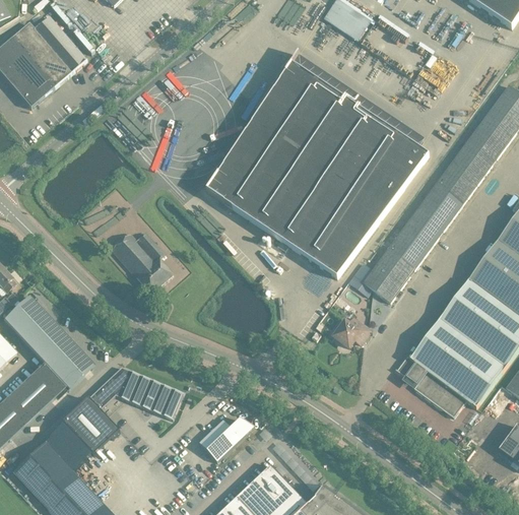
[(0,18),(9,14),(2,0),(0,0),(0,18)]
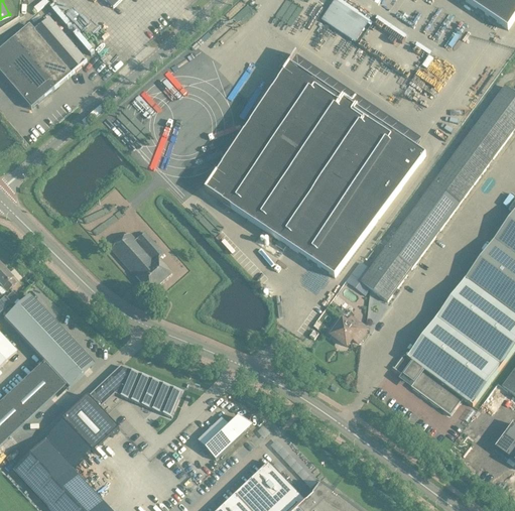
[(470,0),(507,24),(514,11),(514,0),(470,0)]
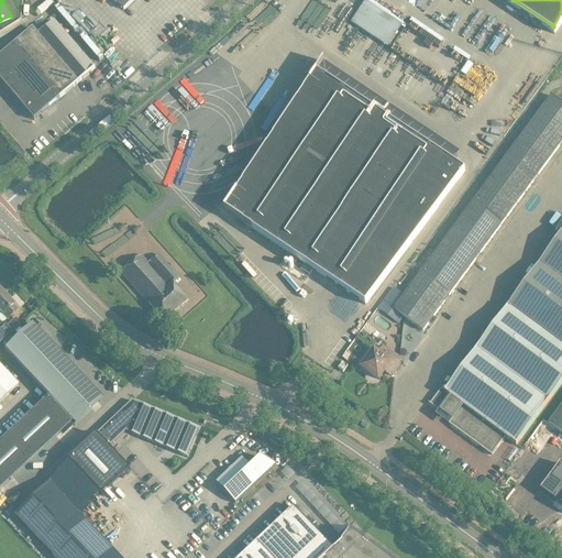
[(37,30),(32,23),(0,48),(0,75),(33,115),(58,93),(94,63),(54,17),(37,30)]
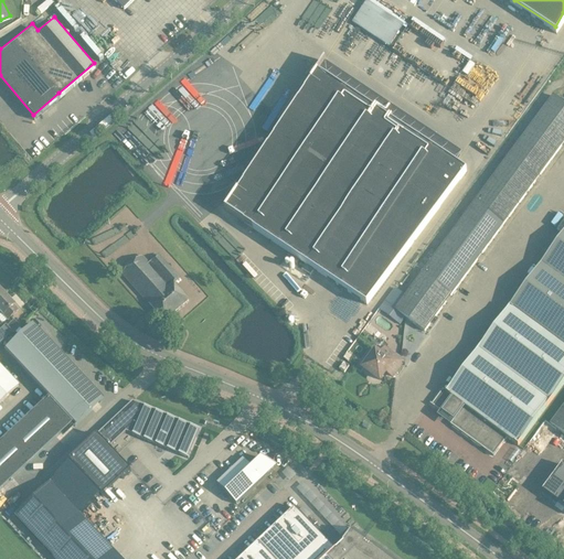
[(224,205),(365,299),(465,165),(391,116),(397,105),(378,93),(371,103),(317,67),(325,56),(323,55),(224,205)]
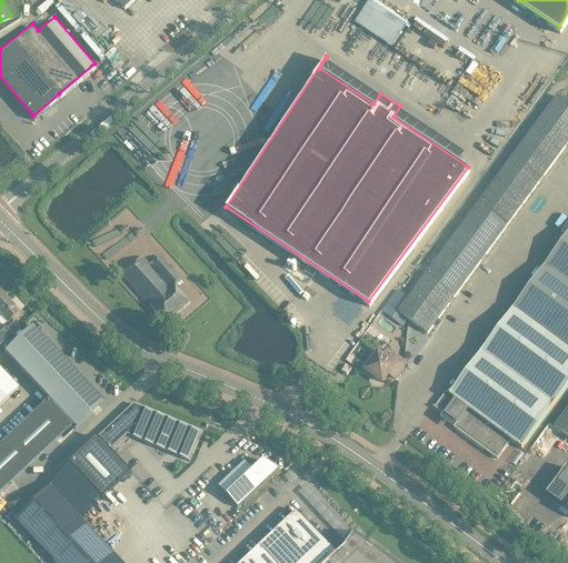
[(567,99),(556,91),(397,307),(426,328),(567,136),(567,99)]
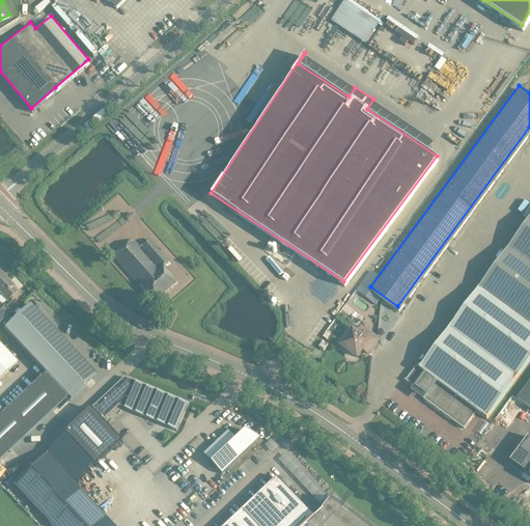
[(189,120),(218,149),(235,133),(206,103),(189,120)]
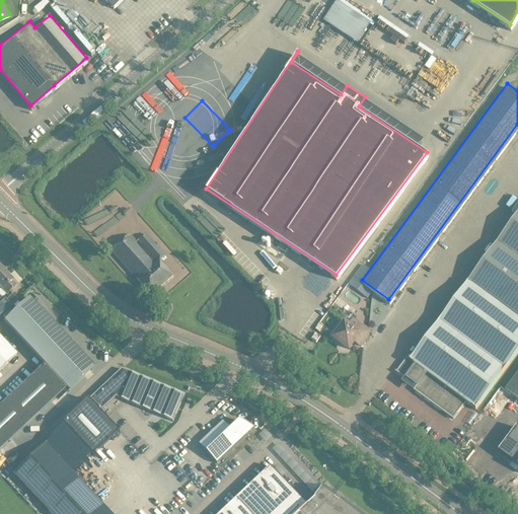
[(517,208),(467,277),(484,289),(510,309),(517,314),(517,208)]
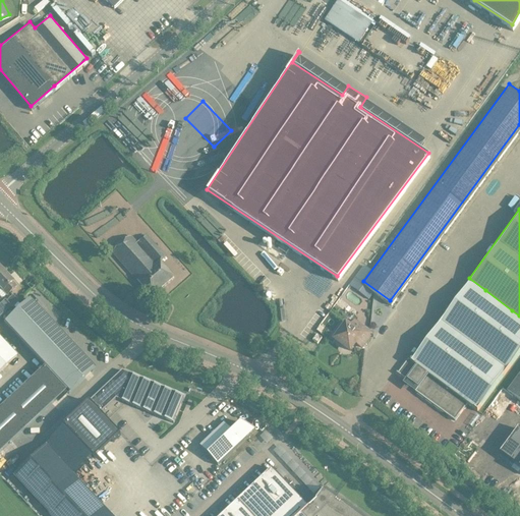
[(145,230),(135,238),(129,231),(111,247),(137,277),(165,252),(161,248),(162,246),(161,245),(159,246),(145,230)]
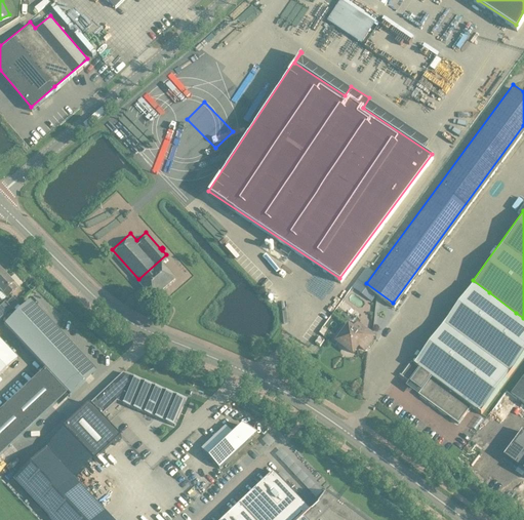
[(167,255),(166,254),(138,279),(152,294),(174,275),(162,261),(167,255)]
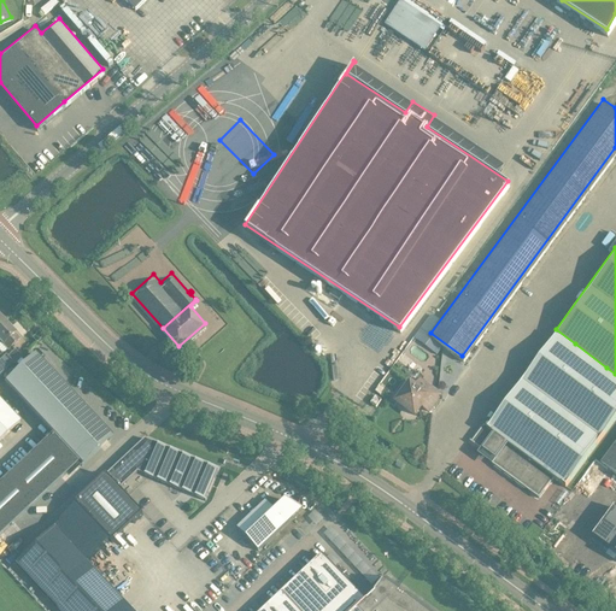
[(13,328),(1,315),(0,316),(0,338),(5,344),(17,333),(13,328)]
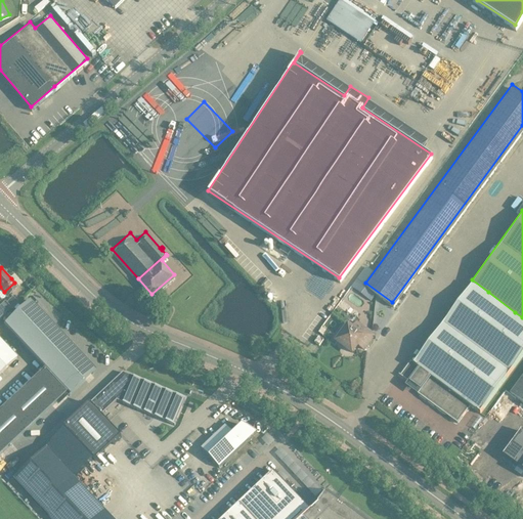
[(522,317),(515,312),(488,292),(472,279),(413,359),(409,356),(399,371),(419,385),(417,389),(456,419),(469,401),(479,408),(522,349),(522,317)]
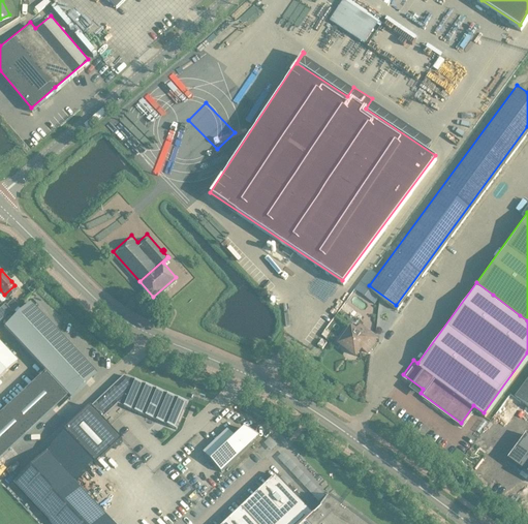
[(2,324),(43,367),(0,407),(0,452),(65,392),(68,395),(95,370),(65,337),(52,324),(29,299),(2,324)]
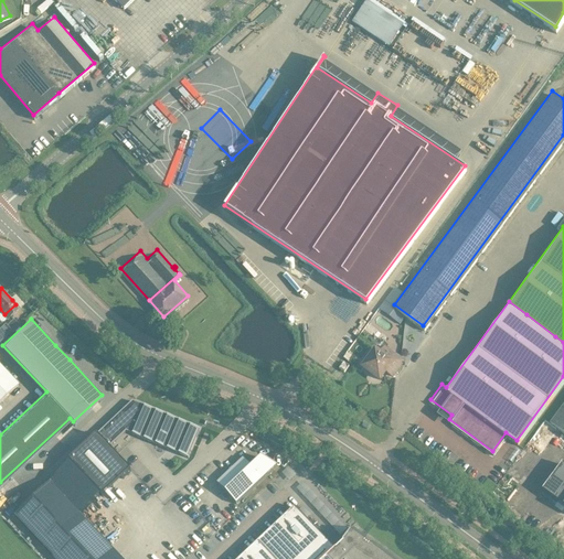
[(0,336),(10,328),(3,321),(0,323),(0,336)]
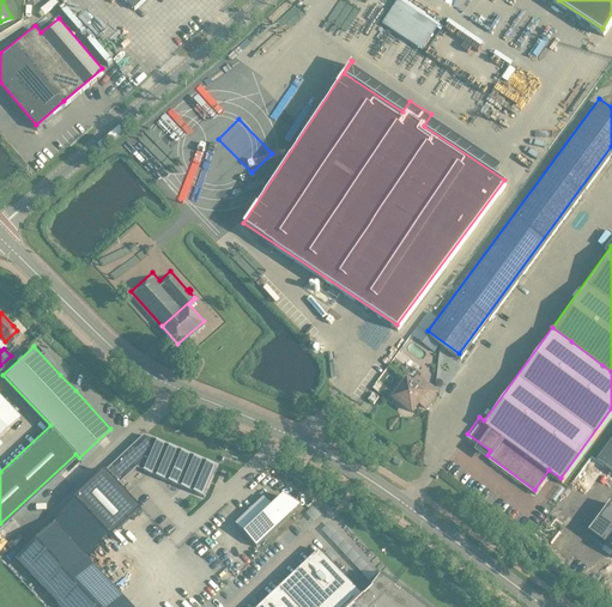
[(423,402),(435,387),(416,372),(411,380),(406,376),(393,393),(411,406),(417,398),(423,402)]
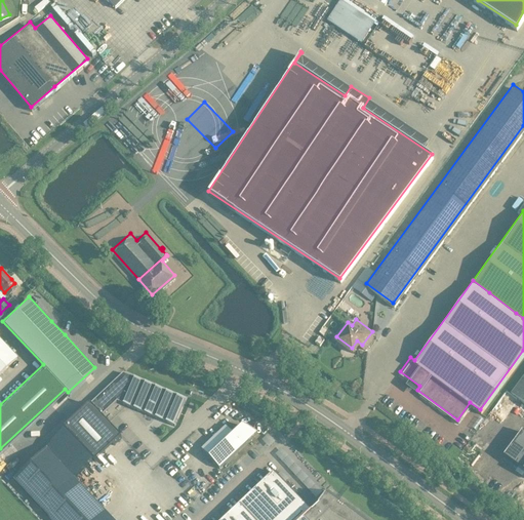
[(0,367),(15,354),(0,336),(0,367)]
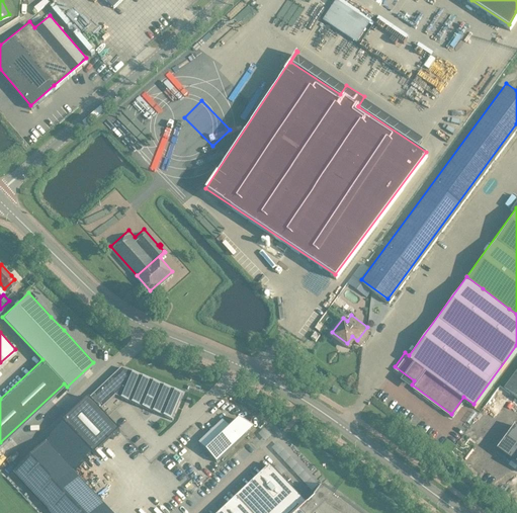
[(182,390),(120,363),(62,418),(93,451),(118,427),(99,406),(114,392),(171,416),(182,390)]
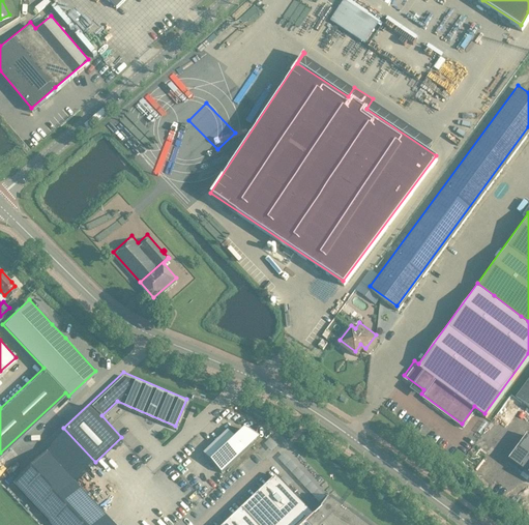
[(528,374),(516,394),(528,403),(528,374)]
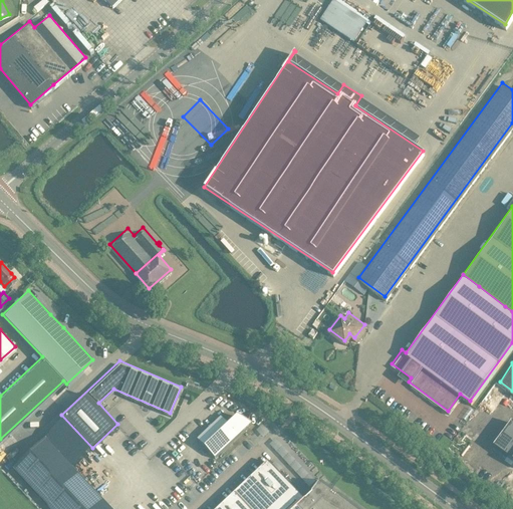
[(512,403),(512,395),(506,390),(502,396),(512,403)]
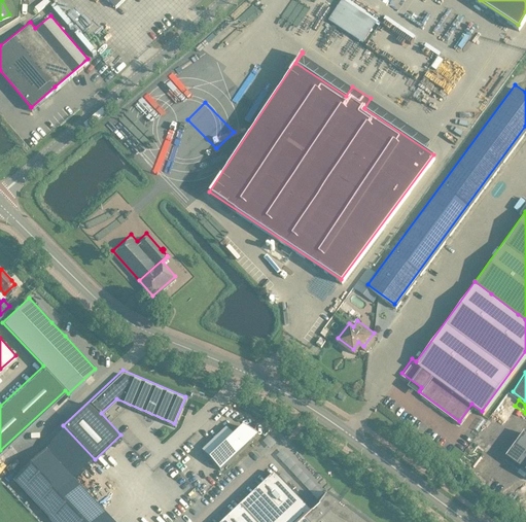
[(513,436),(520,426),(493,406),(486,415),(513,436)]
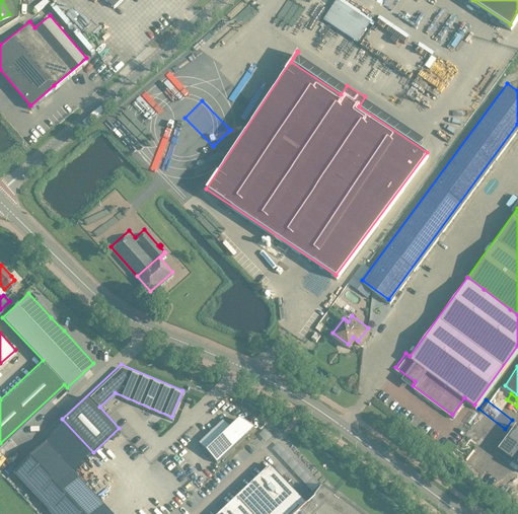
[(464,411),(469,417),(476,411),(471,405),(464,411)]
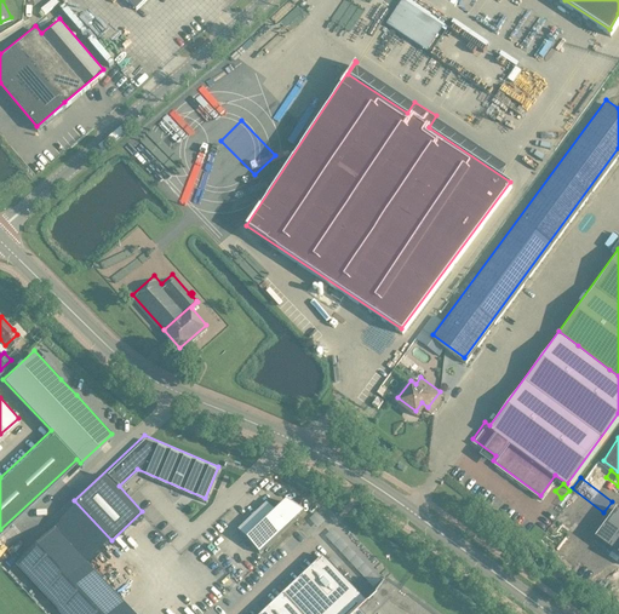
[(275,506),(265,497),(236,526),(238,527),(258,547),(302,506),(303,506),(303,505),(285,497),(285,498),(275,506)]
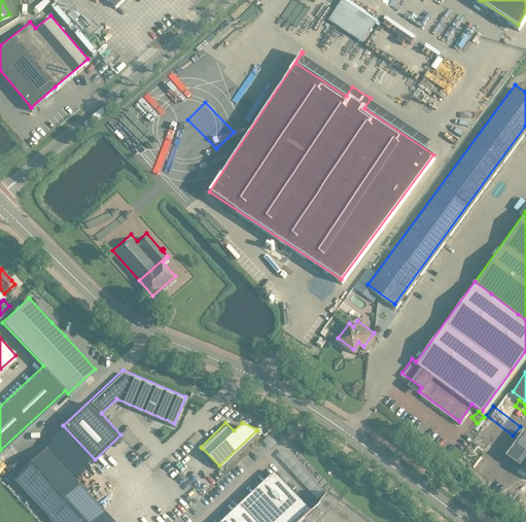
[(525,429),(522,427),(503,453),(525,470),(525,429)]
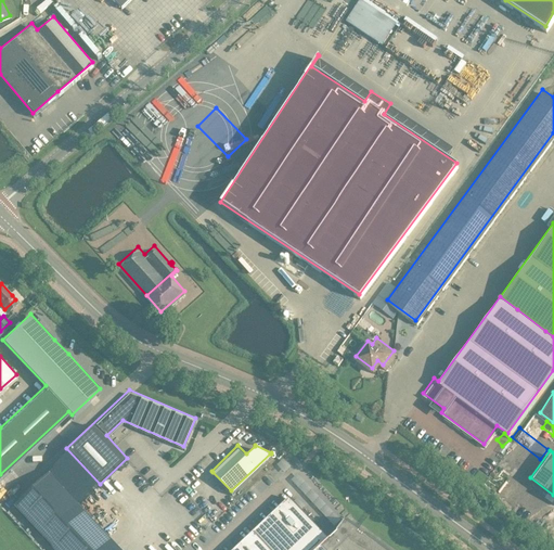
[(527,475),(530,469),(502,455),(499,461),(527,475)]
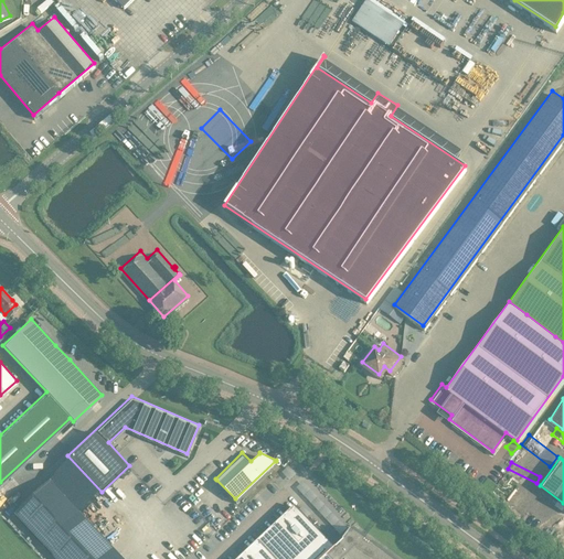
[(12,509),(59,558),(125,558),(48,476),(12,509)]
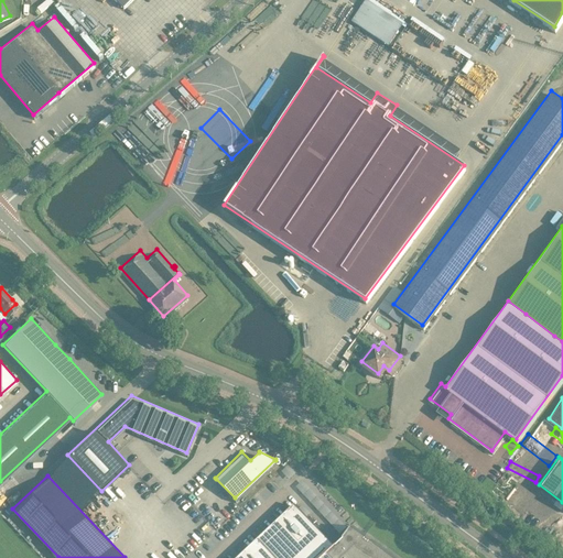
[(302,476),(295,479),(299,484),(305,481),(302,476)]
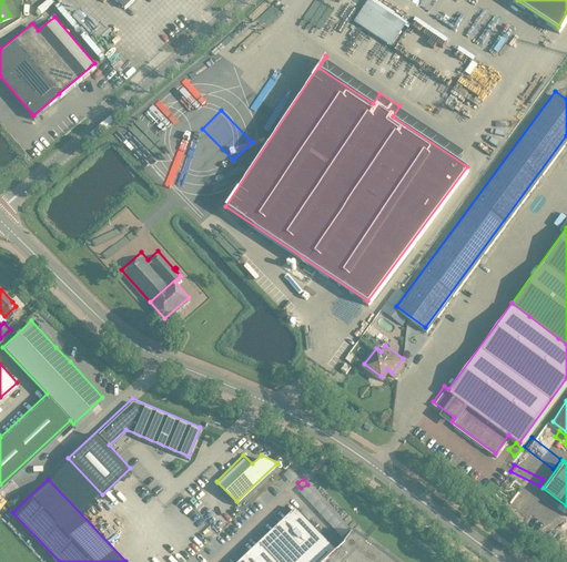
[(206,509),(215,502),(212,498),(203,506),(206,509)]
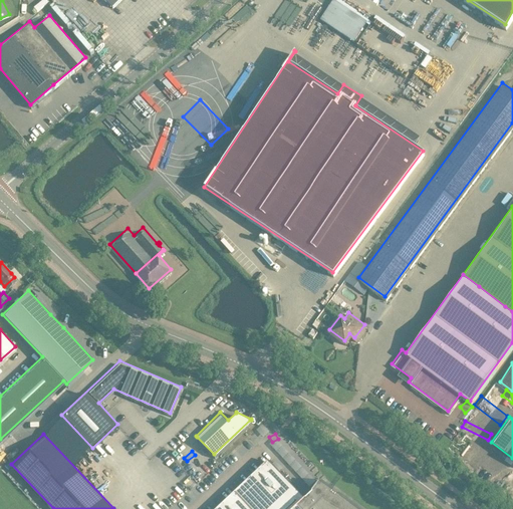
[(155,456),(170,471),(174,467),(160,452),(155,456)]
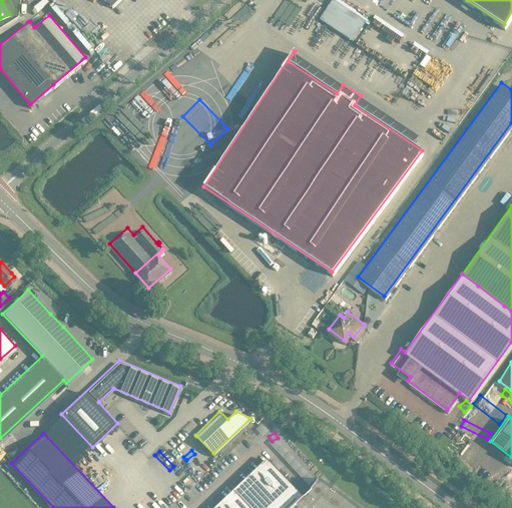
[(365,507),(337,487),(333,493),(332,491),(332,490),(331,483),(321,475),(310,489),(311,490),(304,496),(267,456),(211,507),(365,507)]
